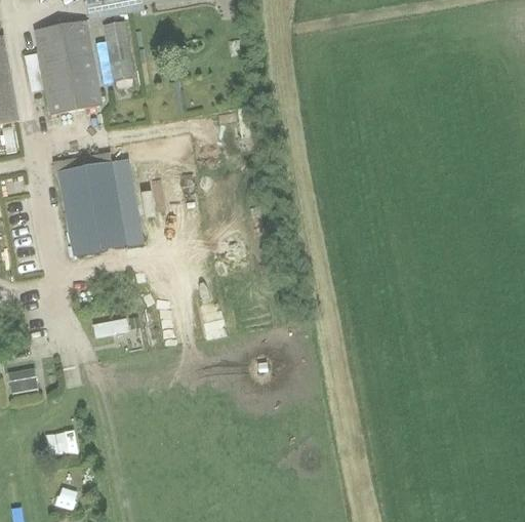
[(49,114),(103,105),(87,19),(34,29),(49,114)]
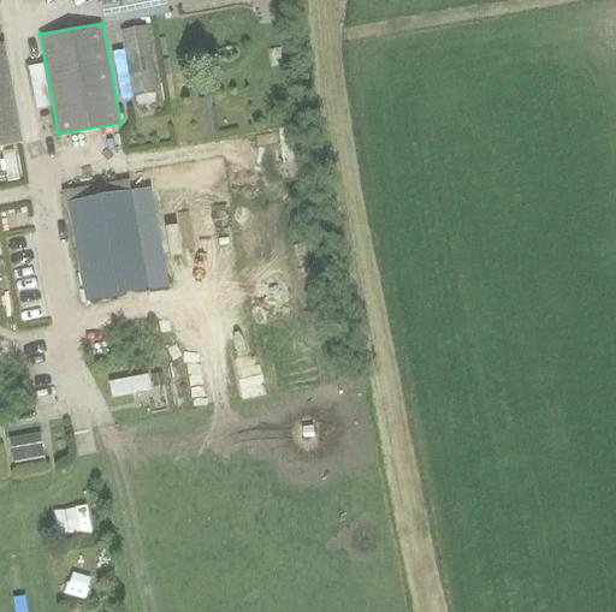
[(122,97),(158,91),(147,24),(119,29),(124,55),(114,58),(122,97)]
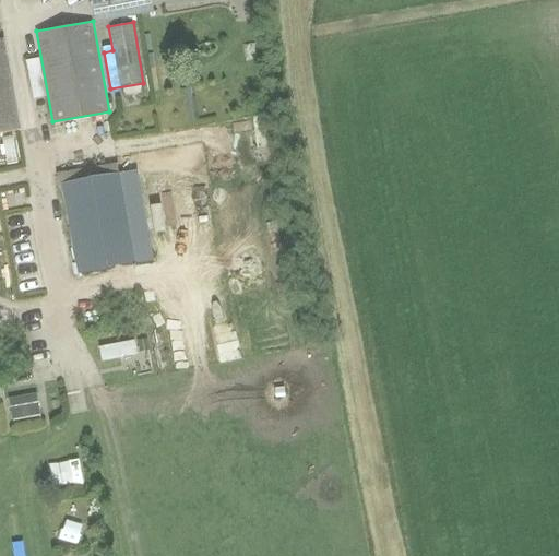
[(0,131),(20,128),(2,37),(0,37),(0,131)]
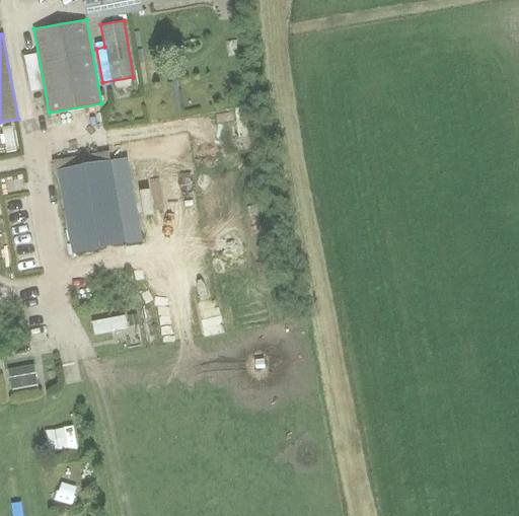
[(57,154),(58,168),(114,163),(113,148),(57,154)]
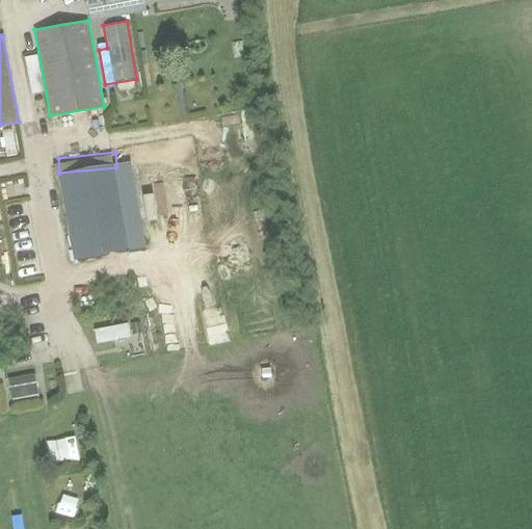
[(133,319),(98,323),(100,338),(134,334),(133,319)]
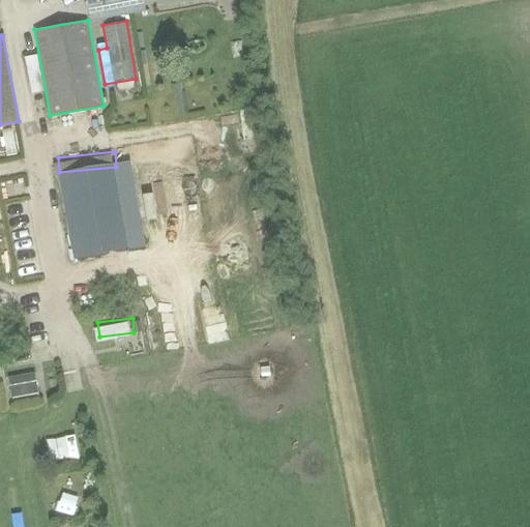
[(37,391),(36,380),(9,385),(11,397),(37,391)]
